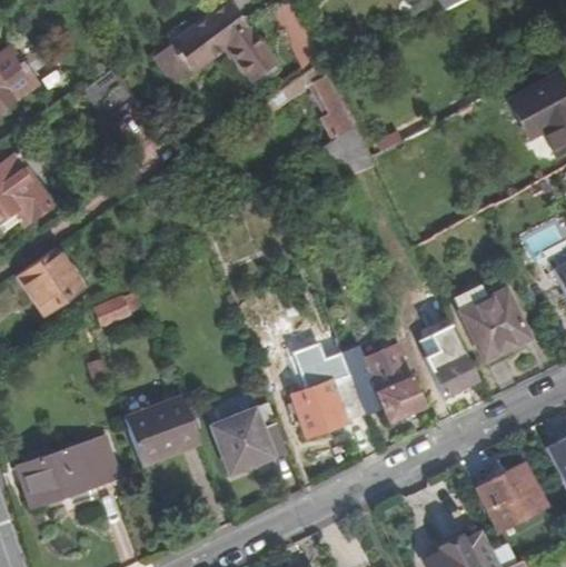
[(437,0),(444,9),(450,6),(447,0),(437,0)]
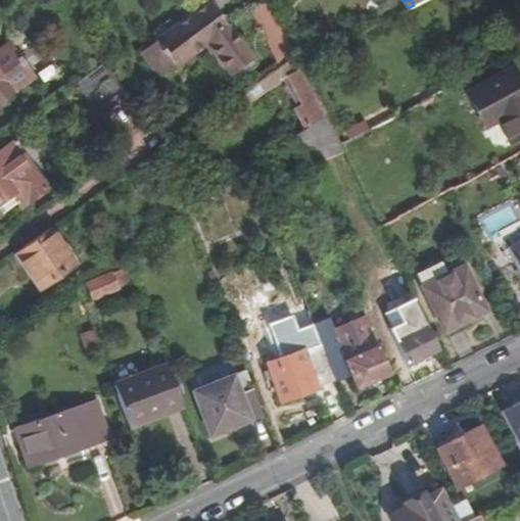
[(155,41),(173,66),(203,45),(207,42),(216,53),(231,77),(250,63),(208,3),(155,41)]
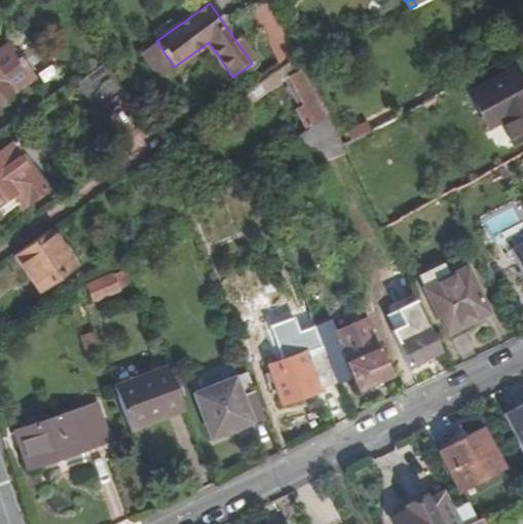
[(296,59),(270,5),(254,13),(282,69),(296,59)]
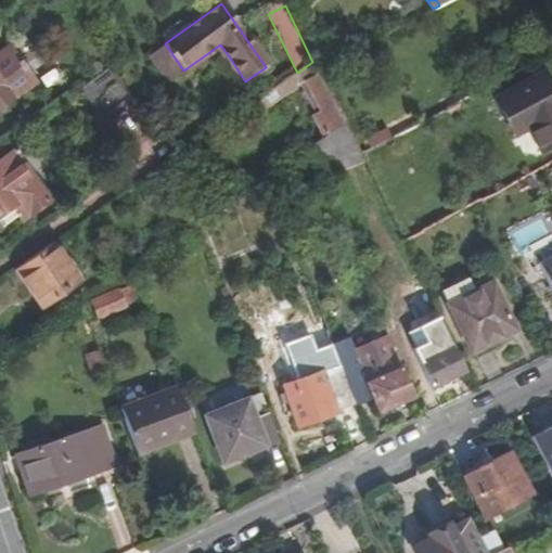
[(183,71),(165,43),(151,54),(169,81),(183,71)]
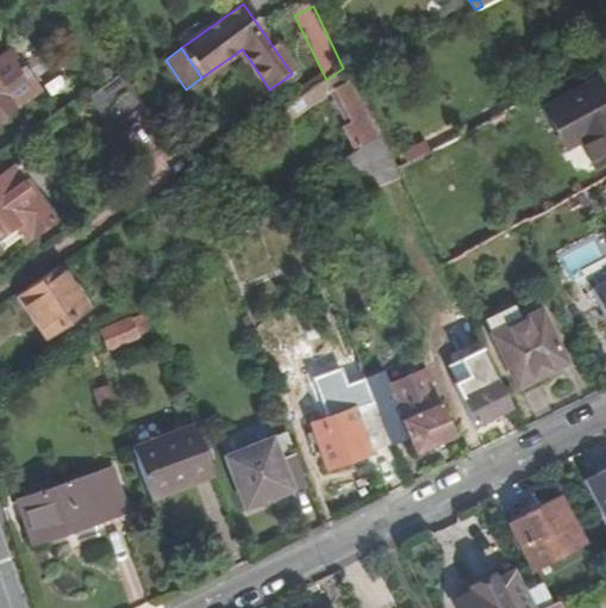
[(242,49),(237,53),(245,66),(251,62),(242,49)]
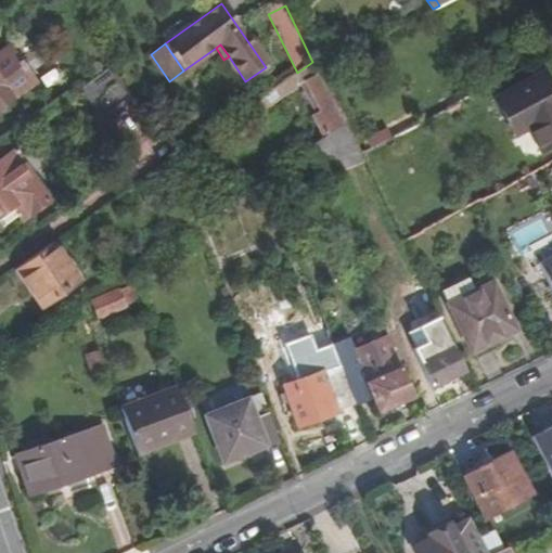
[(0,105),(36,80),(12,46),(0,53),(0,105)]
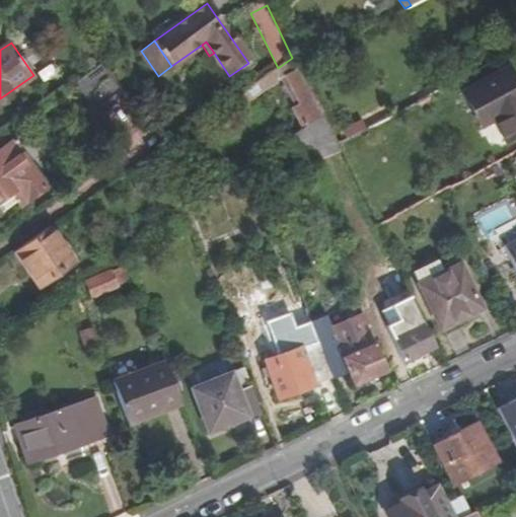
[(262,79),(268,87),(282,78),(295,105),(291,107),(301,128),(320,115),(296,64),(292,58),(278,68),(262,79)]
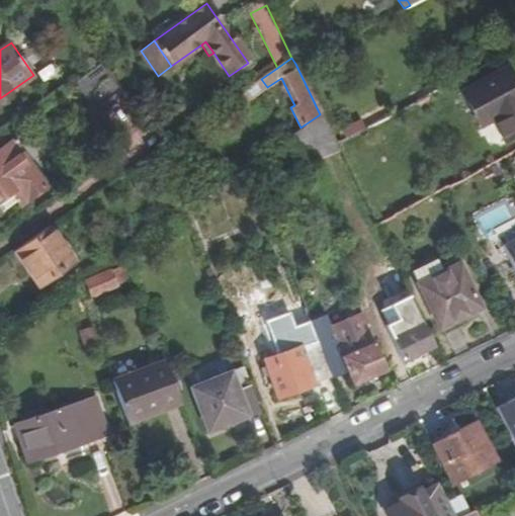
[(118,91),(101,65),(74,83),(93,109),(118,91)]
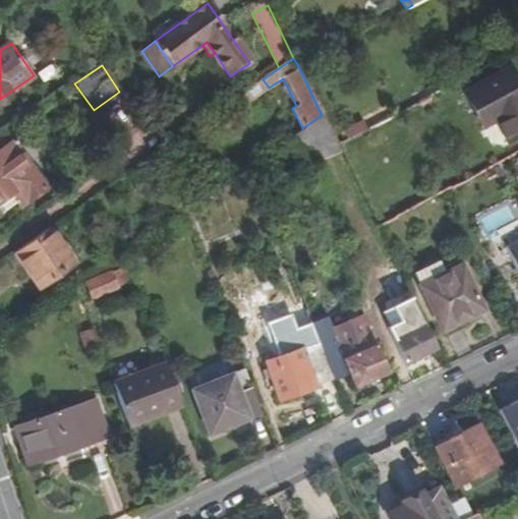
[(497,119),(507,139),(517,133),(517,83),(510,69),(465,92),(483,125),(497,119)]
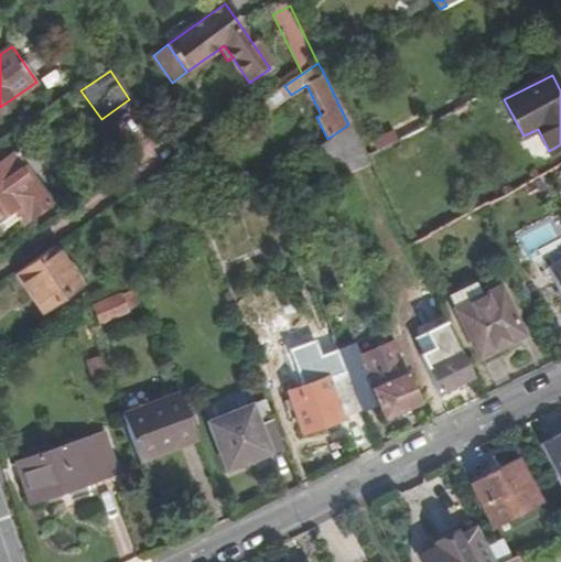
[(263,100),(269,109),(291,95),(284,86),(263,100)]
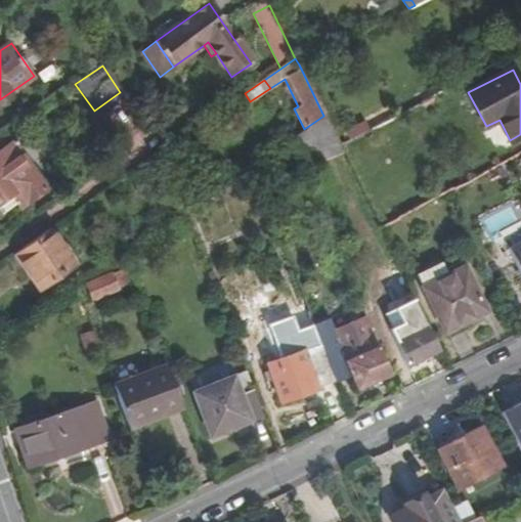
[(245,93),(241,96),(246,104),(250,101),(245,93)]
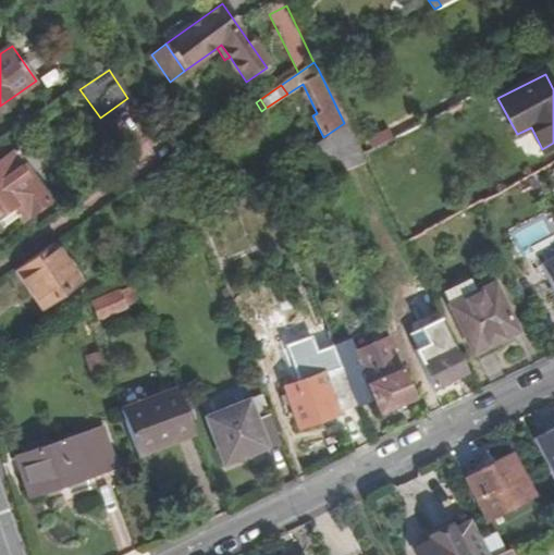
[(393,139),(416,127),(408,114),(386,125),(393,139)]
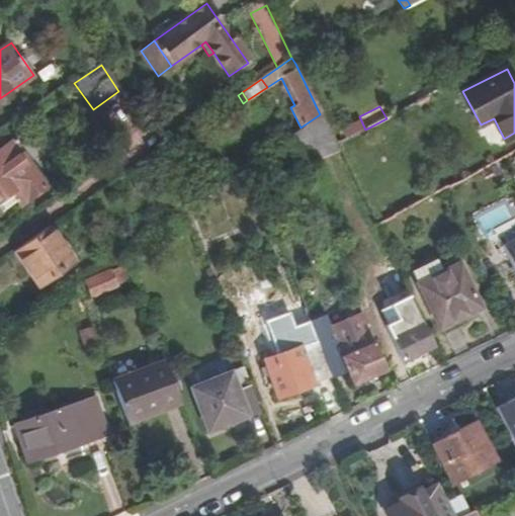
[(341,137),(359,129),(355,116),(336,124),(341,137)]
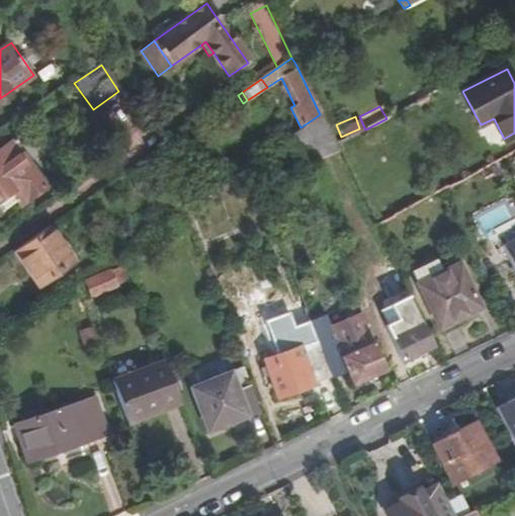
[(27,199),(45,186),(12,139),(0,147),(0,195),(16,184),(27,199)]
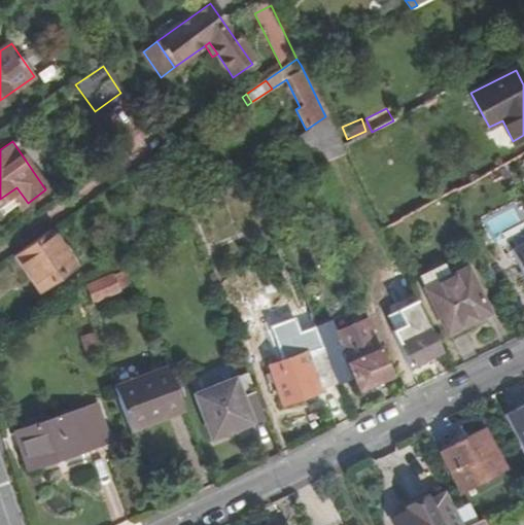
[(451,188),(443,194),(448,203),(456,198),(451,188)]
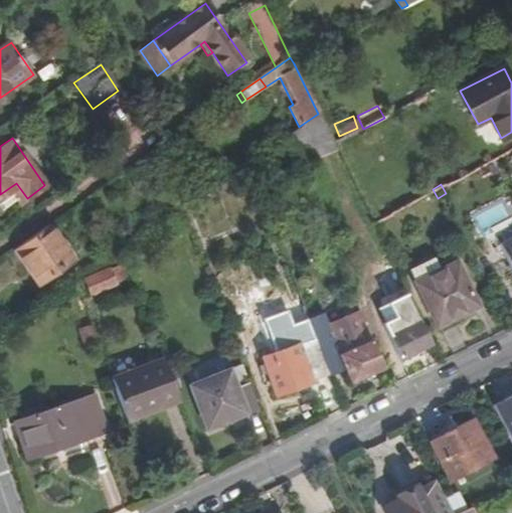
[(48,224),(13,248),(36,283),(71,259),(48,224)]
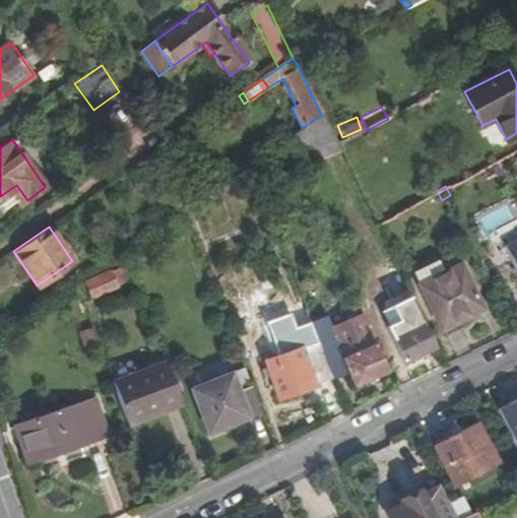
[(516,237),(501,246),(516,276),(516,237)]
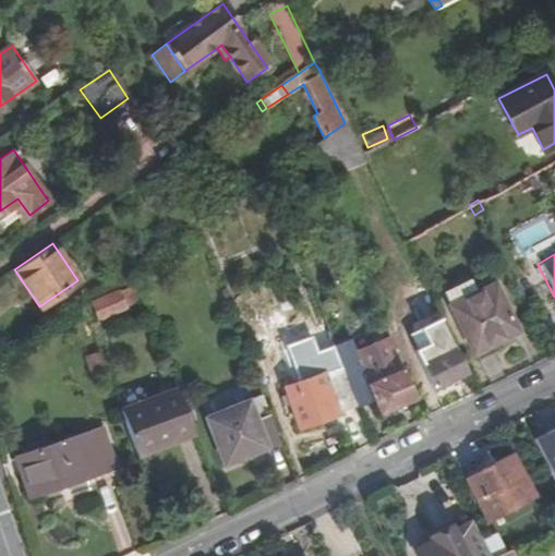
[(494,282),(449,304),(472,353),(517,331),(494,282)]
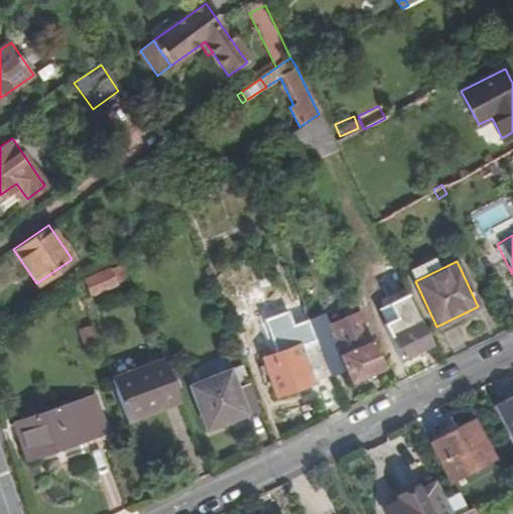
[(88,280),(93,293),(126,278),(120,264),(88,280)]
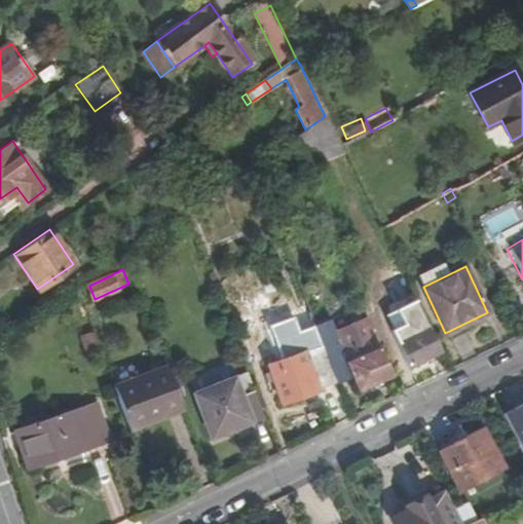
[(440,350),(415,300),(397,308),(405,325),(394,330),(410,364),(440,350)]
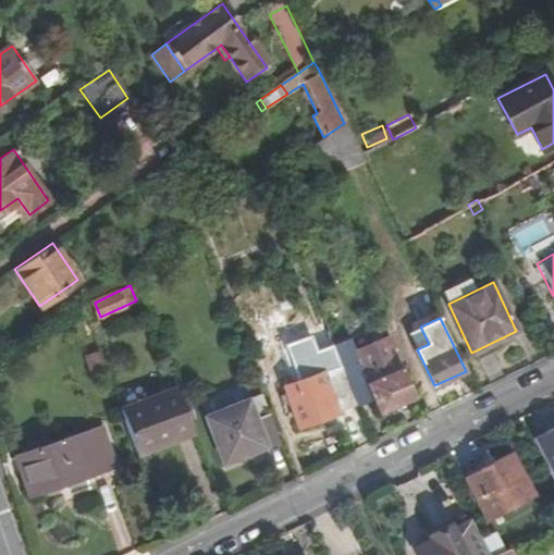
[(414,394),(389,335),(354,350),(379,409),(414,394)]
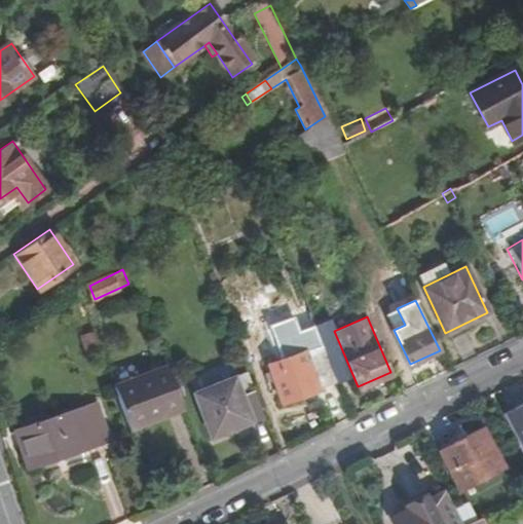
[(318,333),(285,346),(289,358),(268,365),(282,403),(336,383),(318,333)]
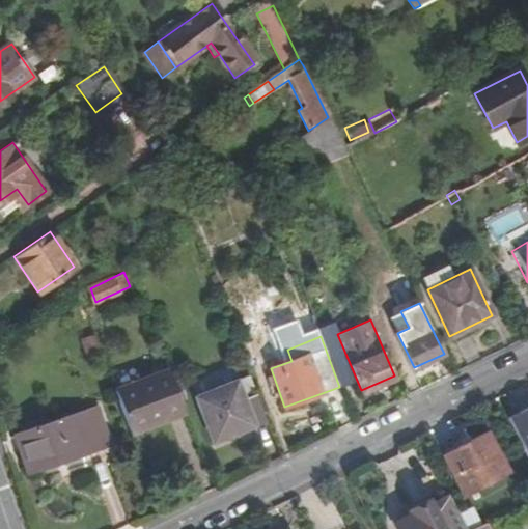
[(185,410),(168,367),(114,390),(130,433),(185,410)]
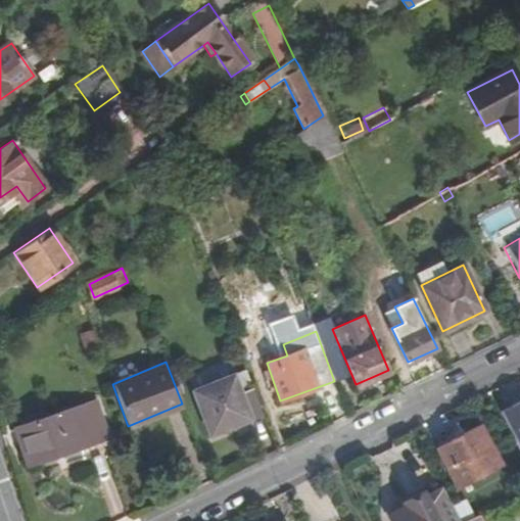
[(209,434),(261,412),(244,369),(192,390),(209,434)]
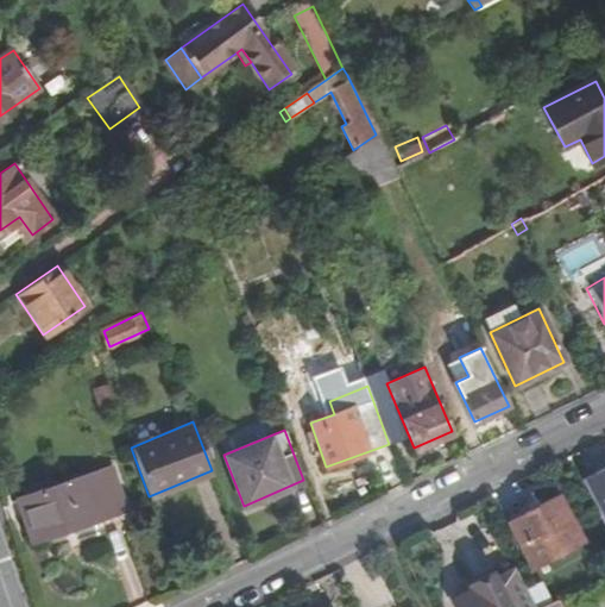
[(604,461),(579,473),(604,530),(604,461)]
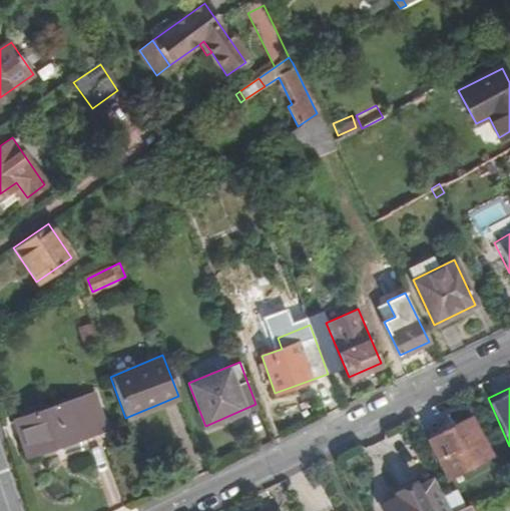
[(14,421),(25,456),(104,430),(94,396),(14,421)]
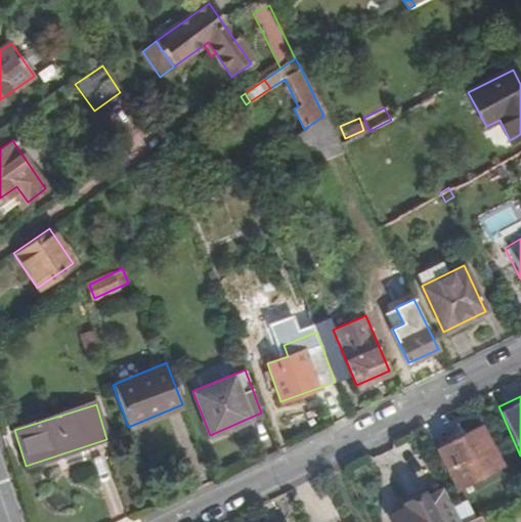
[(436,448),(456,487),(498,466),(478,427),(436,448)]
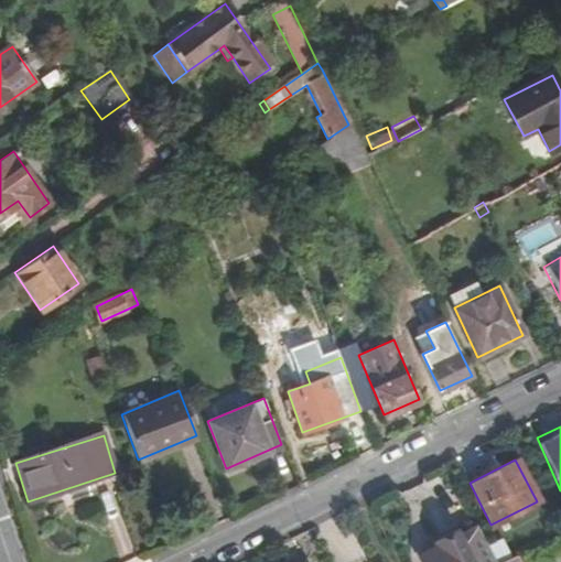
[(421,552),(424,561),(468,561),(454,532),(452,533),(450,528),(437,535),(439,539),(435,540),(437,544),(421,552)]
